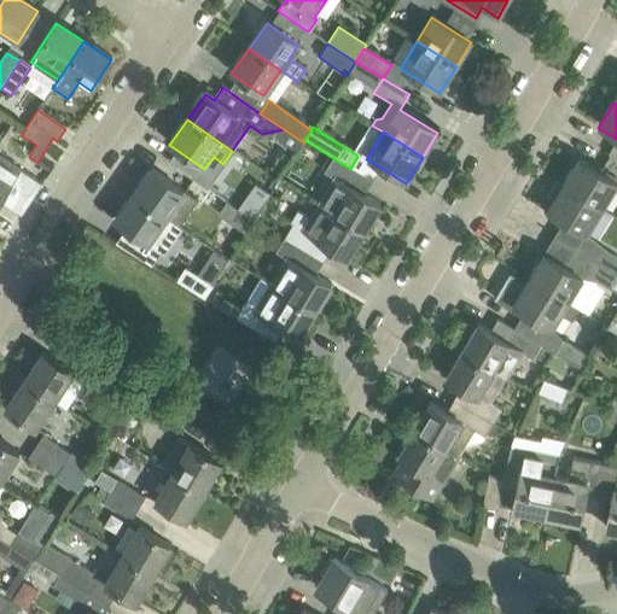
[(350,169),(331,157),(321,171),(337,181),(322,208),(364,232),(379,206),(354,191),(362,176),(350,169)]
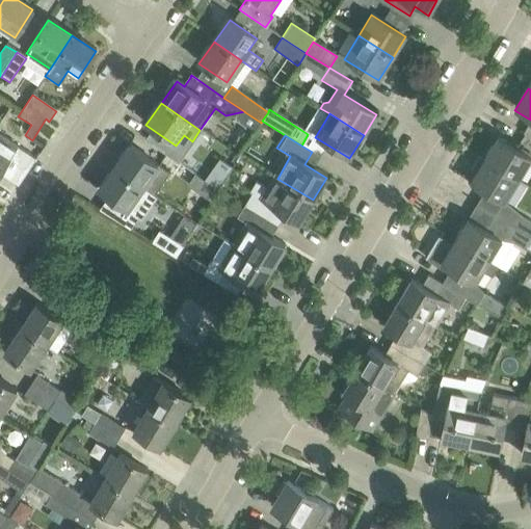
[(0,173),(4,166),(15,174),(27,154),(0,136),(0,173)]
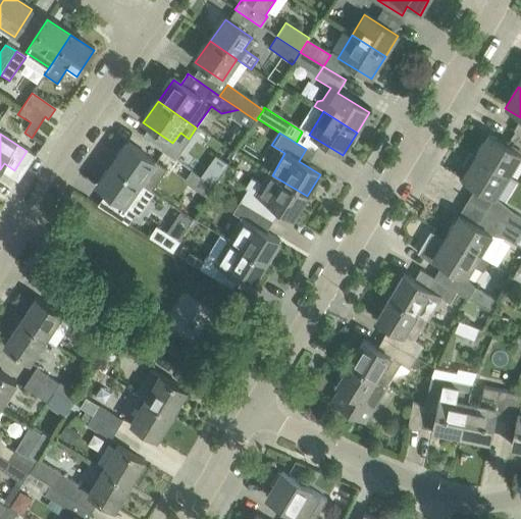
[(487,136),(475,157),(508,177),(520,156),(487,136)]
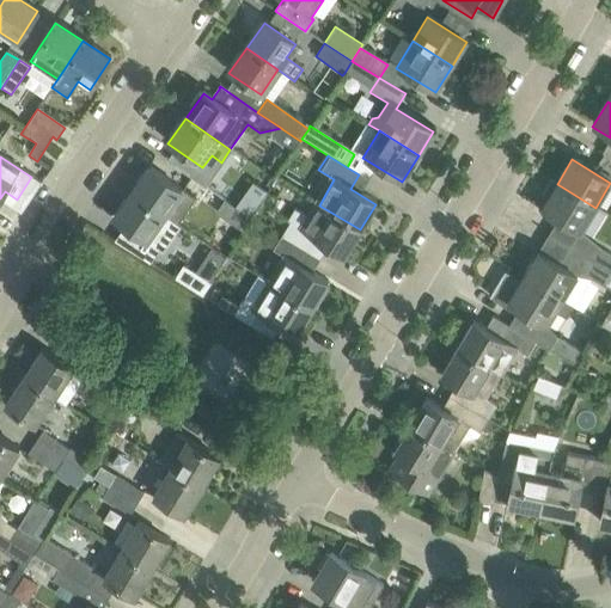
[(150,170),(133,194),(179,226),(195,203),(150,170)]
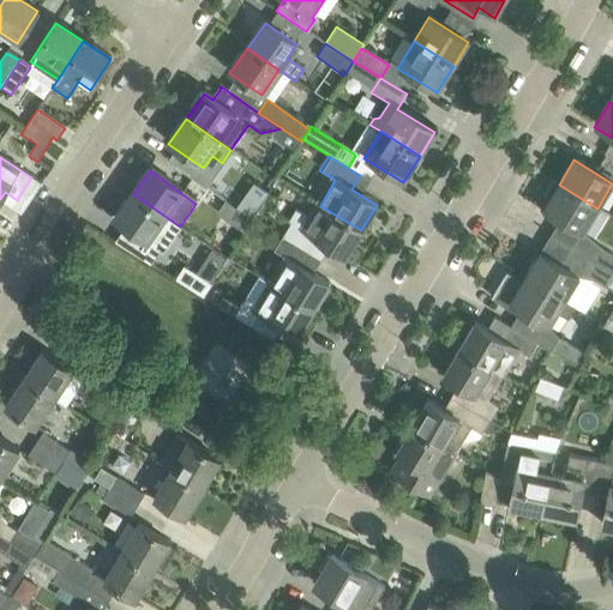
[(552,183),(542,199),(548,201),(542,211),(559,221),(582,234),(598,209),(559,185),(558,186),(552,182),(552,183)]
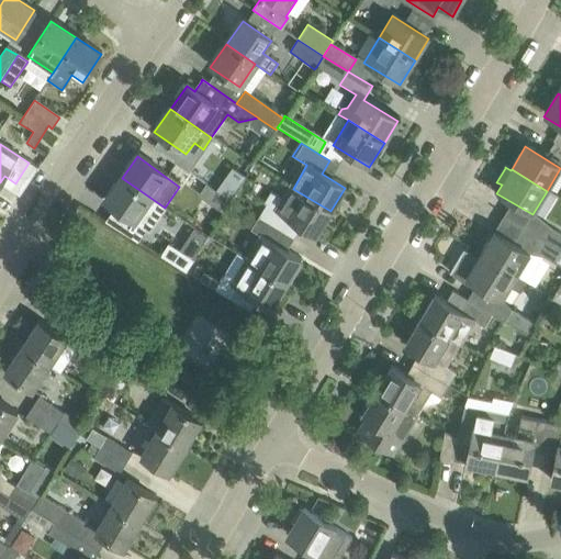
[(124,235),(138,245),(165,208),(122,178),(104,202),(134,222),(124,235)]
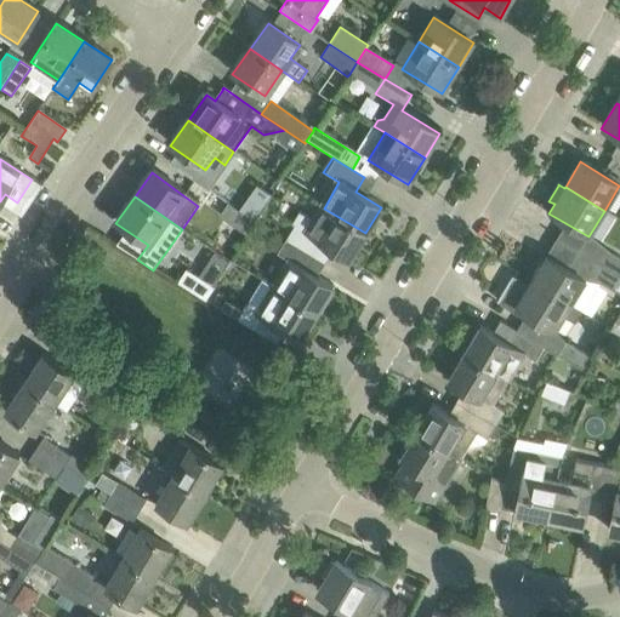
[(245,235),(254,222),(227,204),(219,217),(245,235)]
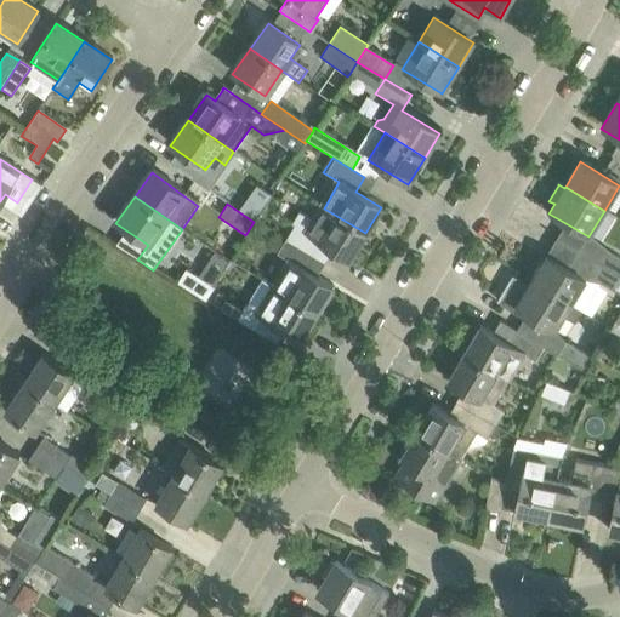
[(296,227),(288,241),(314,258),(323,245),(348,261),(365,233),(324,209),(322,212),(311,206),(299,228),(296,227)]
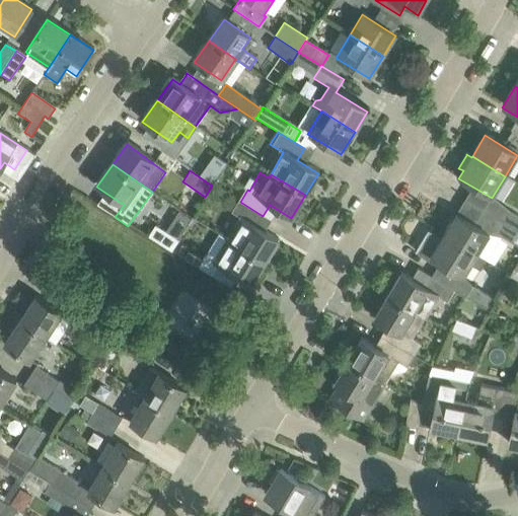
[(241,220),(228,240),(264,264),(278,240),(255,227),(263,216),(240,202),(232,214),(241,220)]
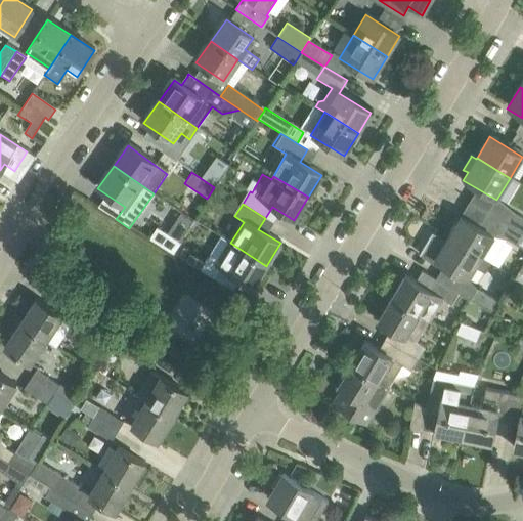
[(460,217),(446,239),(480,259),(493,237),(460,217)]
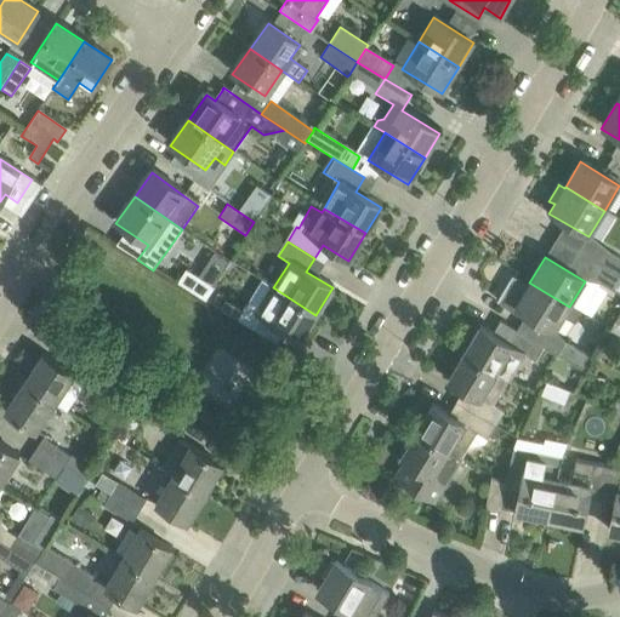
[(619,261),(615,258),(608,270),(619,278),(619,261)]
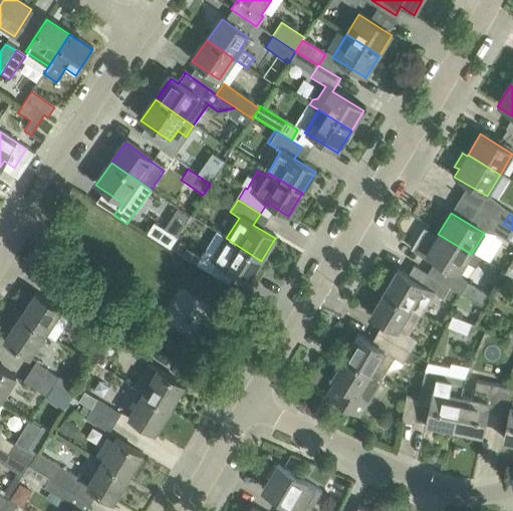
[(512,230),(503,224),(496,236),(497,236),(512,246),(512,230)]
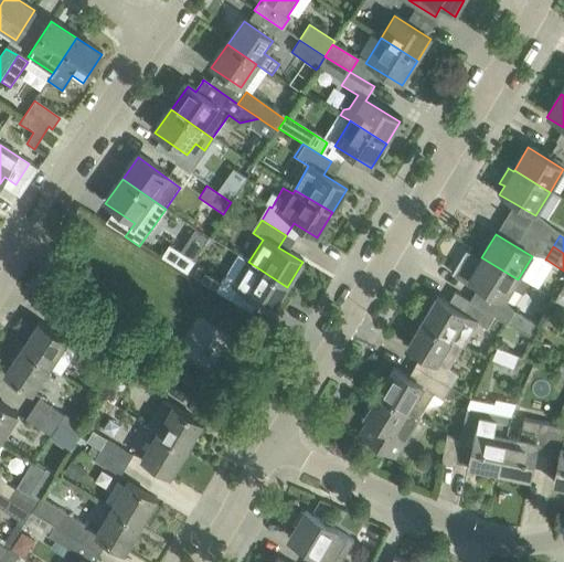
[(168,247),(160,258),(185,274),(193,262),(168,247)]
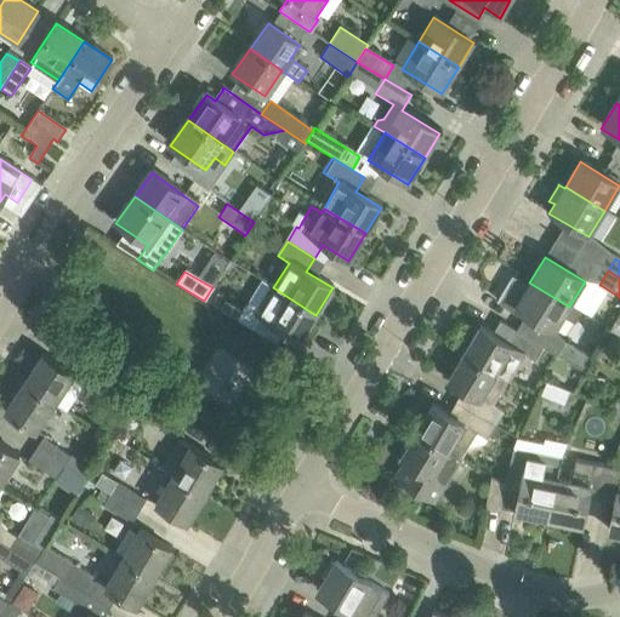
[(511,278),(495,303),(516,315),(519,312),(553,332),(563,318),(574,324),(580,314),(569,307),(529,283),(527,287),(511,278)]
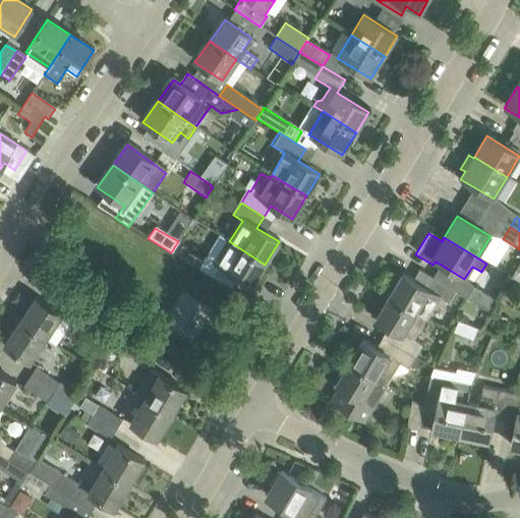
[(251,287),(265,265),(229,241),(216,265),(213,262),(206,274),(223,284),(229,273),(251,287)]
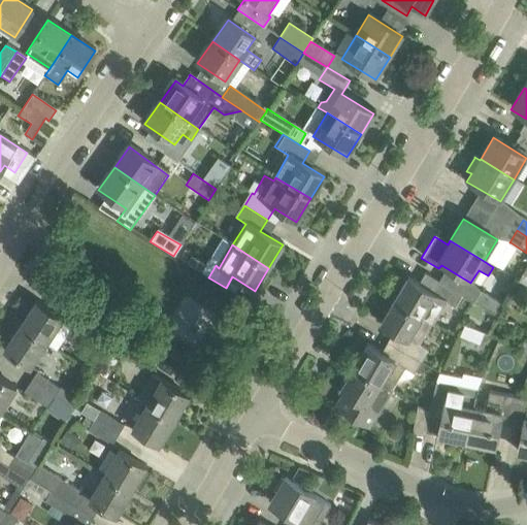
[(407,279),(393,302),(431,325),(445,302),(449,304),(454,308),(461,297),(461,296),(437,283),(425,274),(424,275),(418,285),(407,279)]
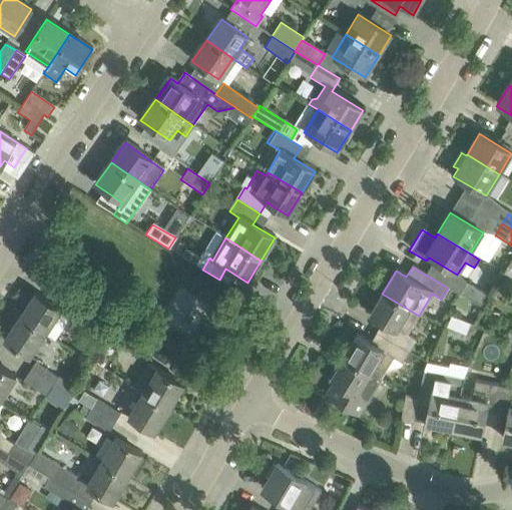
[(466,284),(459,296),(477,306),(483,310),(489,298),(484,295),(466,284)]
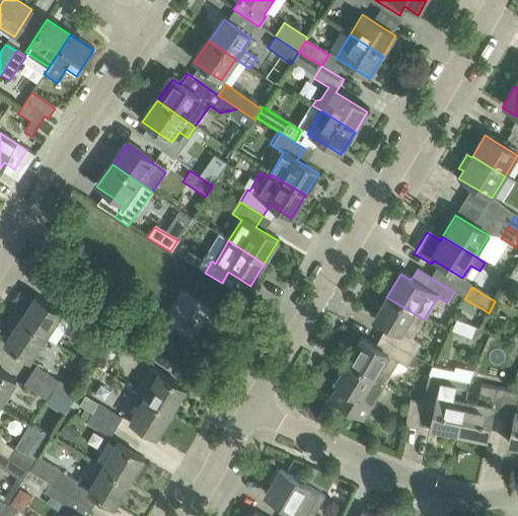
[(386,297),(373,319),(395,333),(389,343),(413,357),(420,346),(411,340),(424,319),(386,297)]
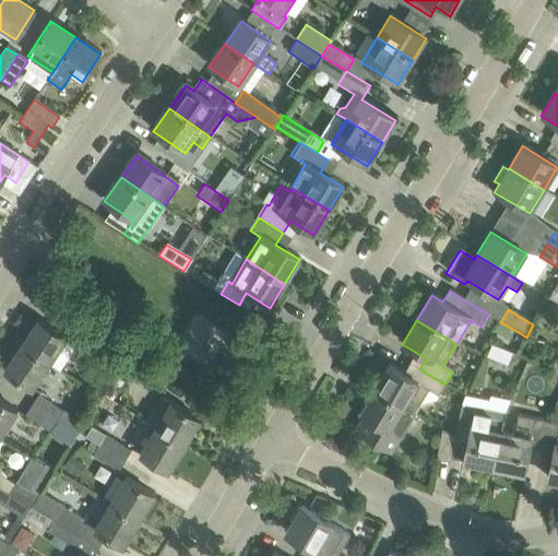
[(21,346),(49,365),(59,373),(76,347),(66,340),(37,321),(21,346)]
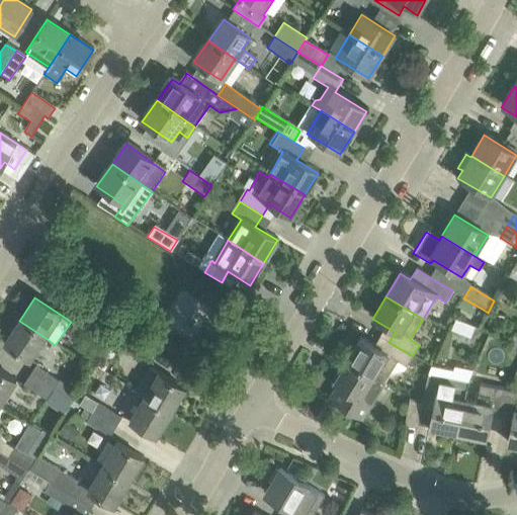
[(72,314),(112,340),(118,330),(78,305),(72,314)]
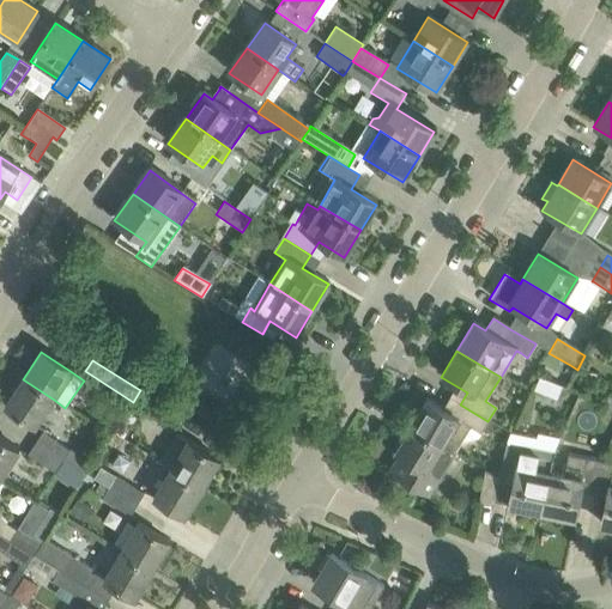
[(54,400),(23,379),(4,406),(35,427),(54,400)]
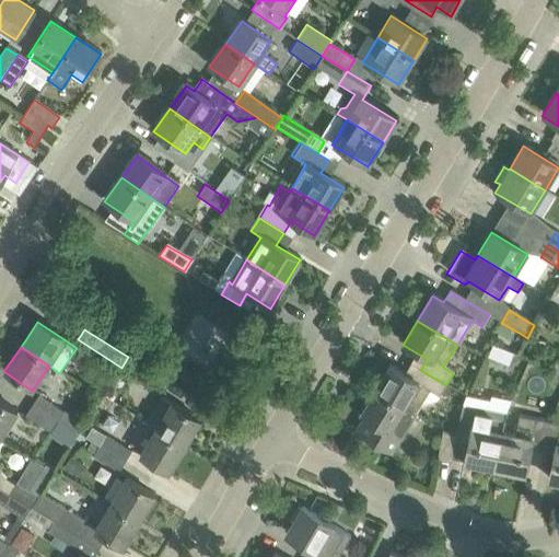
[(147,384),(147,383),(153,373),(128,357),(121,368),(103,396),(112,402),(130,373),(147,384)]
